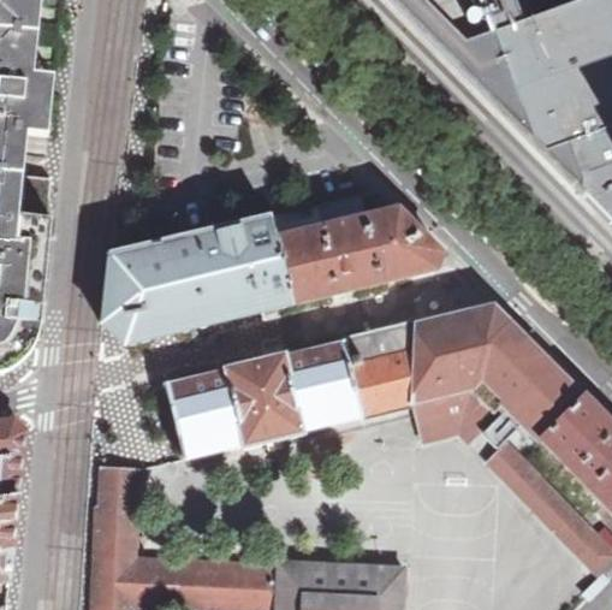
[(0,167),(22,171),(23,158),(25,130),(46,132),(48,105),(51,90),(47,90),(49,76),(52,76),(52,73),(39,72),(40,58),(53,59),(53,49),(54,39),(35,36),(36,23),(57,24),(58,5),(46,4),(46,0),(0,0),(0,167)]
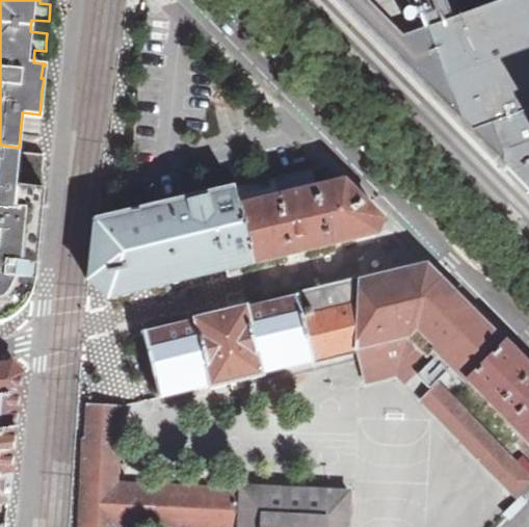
[(329,0),(347,20),(502,174),(528,200),(528,126),(527,120),(528,119),(528,0),(329,0)]
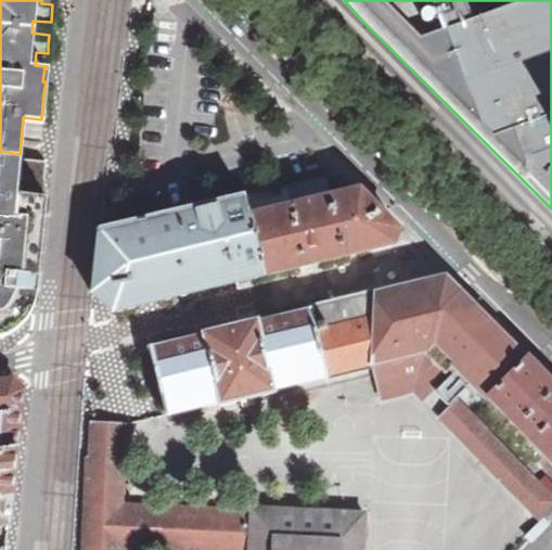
[(0,328),(9,327),(29,305),(33,281),(41,184),(45,156),(20,154),(0,151),(0,328)]
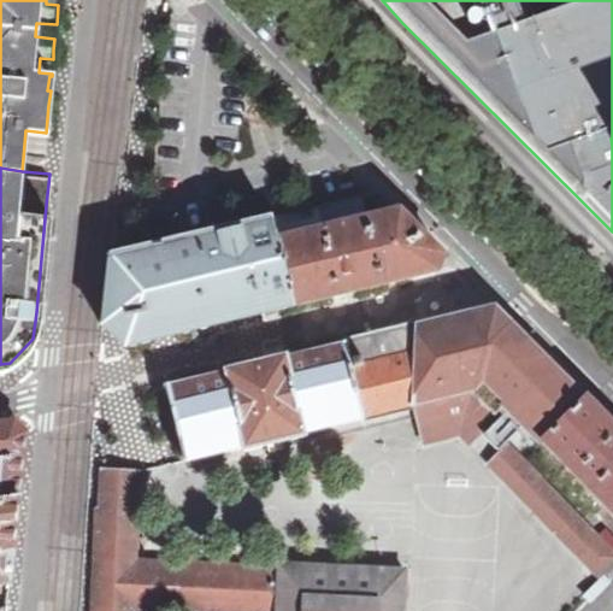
[(288,301),(434,266),(440,250),(396,206),(364,215),(358,191),(269,212),(288,301)]
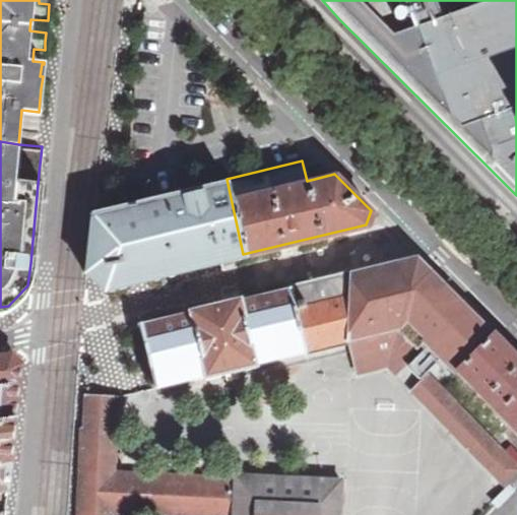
[(184,268),(243,254),(227,179),(98,209),(90,211),(87,246),(84,270),(90,275),(104,287),(184,268)]
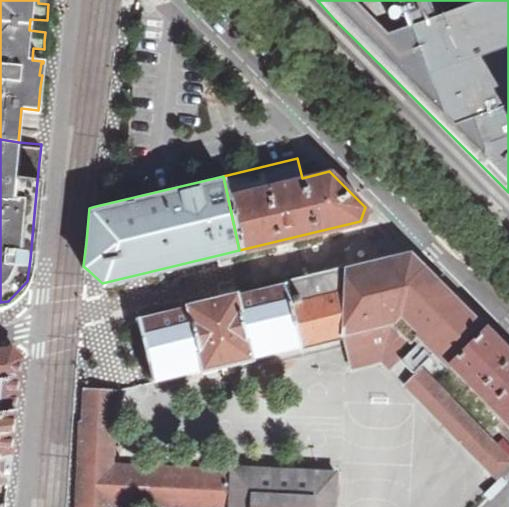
[(448,362),(484,327),(408,251),(135,316),(150,379),(151,379),(200,368),(200,370),(252,358),(251,355),(342,333),(389,321),(405,337),(409,342),(419,333),(424,338),(448,362)]
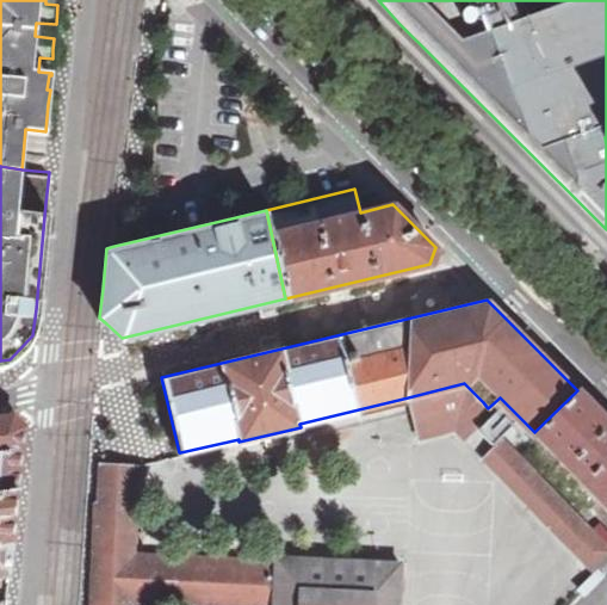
[(483,402),(464,383),(408,397),(415,430),(454,420),(465,431),(478,418),(488,408),(483,402)]
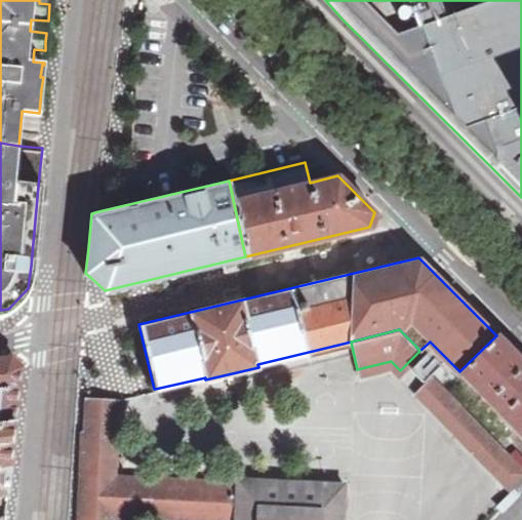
[(459,371),(521,435),(521,361),(496,335),(459,371)]
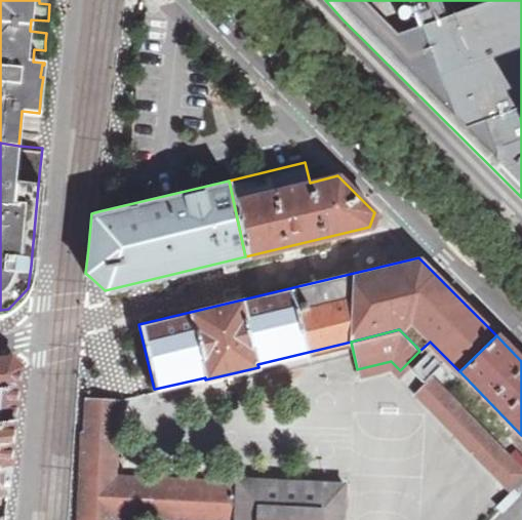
[(0,420),(14,417),(16,396),(19,364),(14,360),(9,355),(0,357),(0,420)]
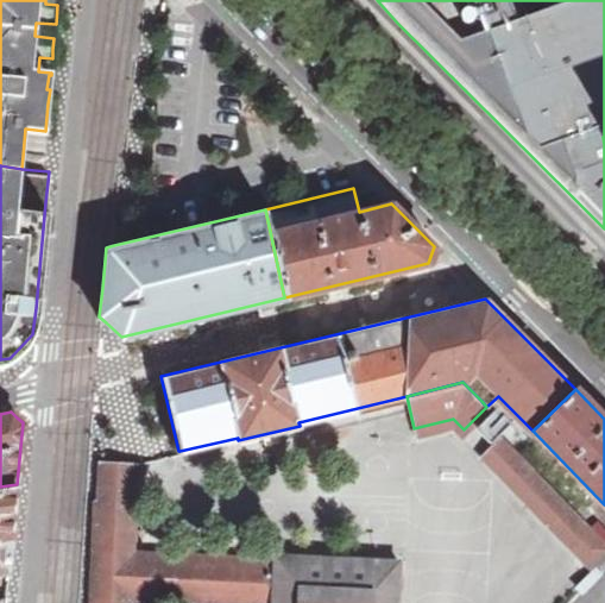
[(481,456),(567,544),(586,525),(503,437),(481,456)]
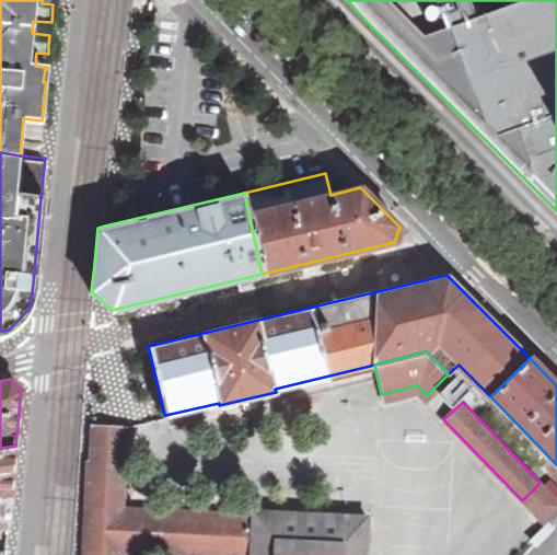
[(86,481),(120,483),(124,424),(92,423),(90,457),(88,457),(86,481)]
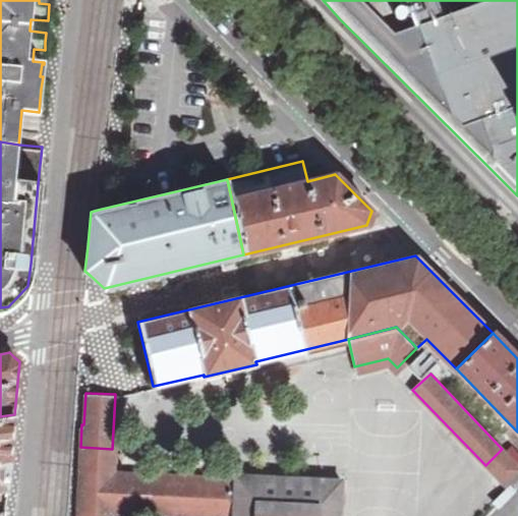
[(0,464),(9,462),(14,414),(0,416),(0,464)]
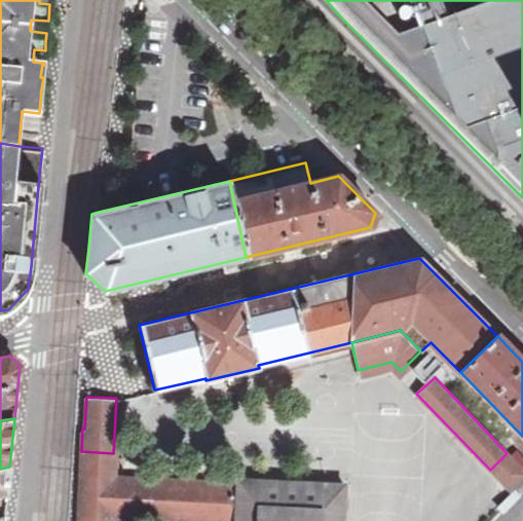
[(110,520),(110,514),(234,520),(233,520),(340,520),(343,482),(290,480),(236,478),(236,480),(112,474),(113,453),(81,451),(77,520),(110,520)]
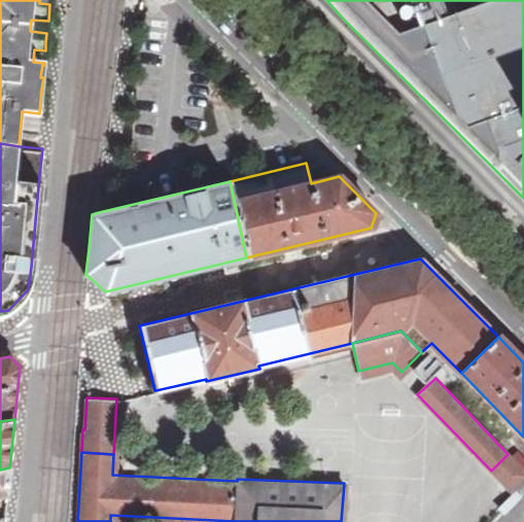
[(491,471),(511,489),(523,476),(523,470),(508,454),(491,471)]
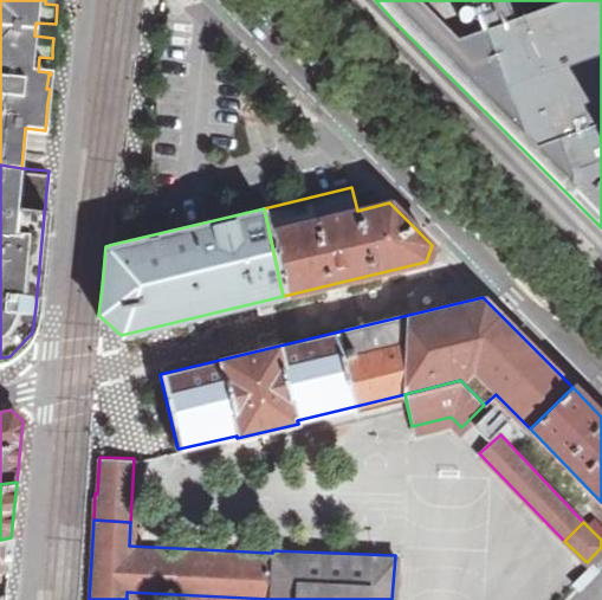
[(0,568),(7,567),(11,537),(0,540),(0,568)]
